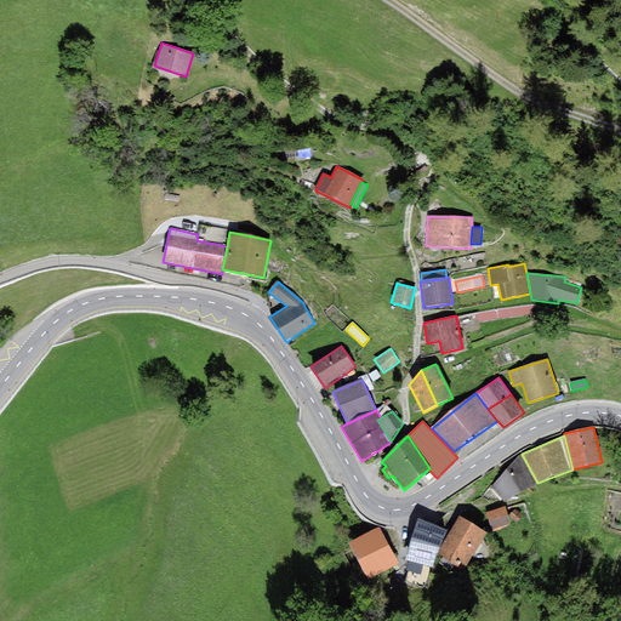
[(505,502),(537,483),(522,454),(491,486),(505,502)]
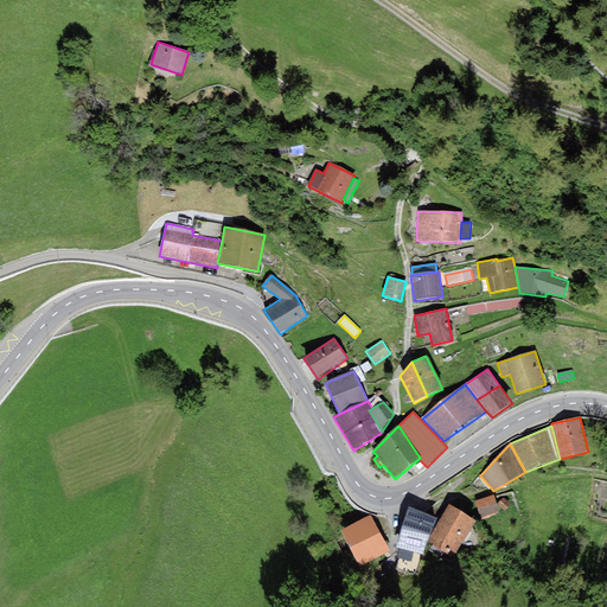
[(499,515),(493,496),(475,500),(480,519),(499,515)]
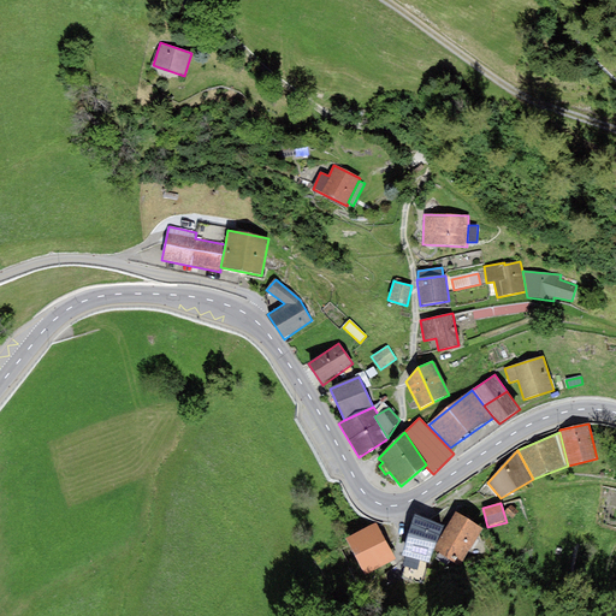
[(519,513),(510,504),(504,510),(513,517),(519,513)]
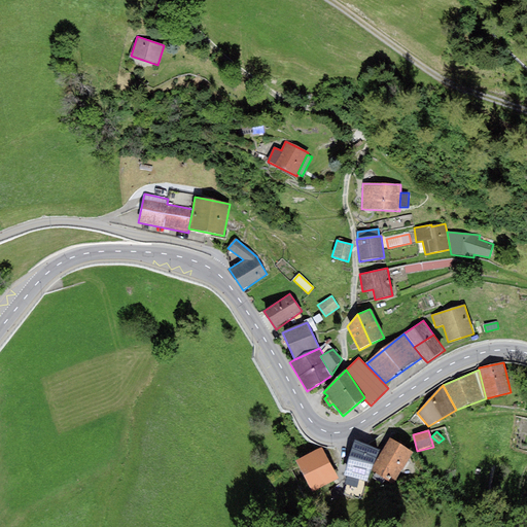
[(413,452),(389,438),(371,470),(388,481),(391,478),(396,481),(413,452)]
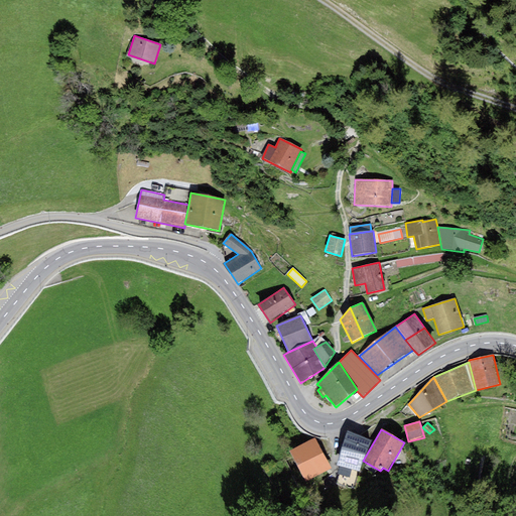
[(363,461),(371,440),(348,430),(336,466),(342,468),(358,472),(363,461)]
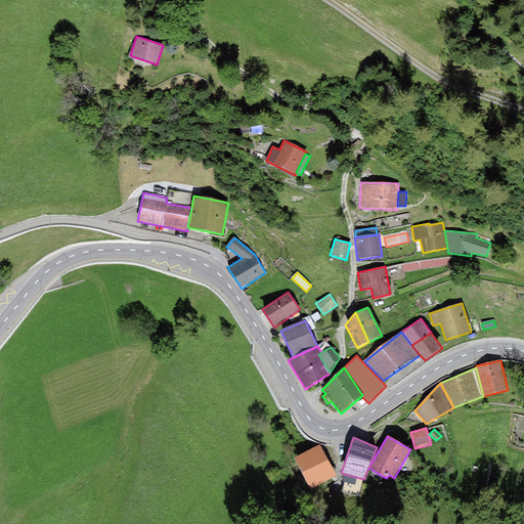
[(337,476),(319,444),(294,457),(310,489),(337,476)]
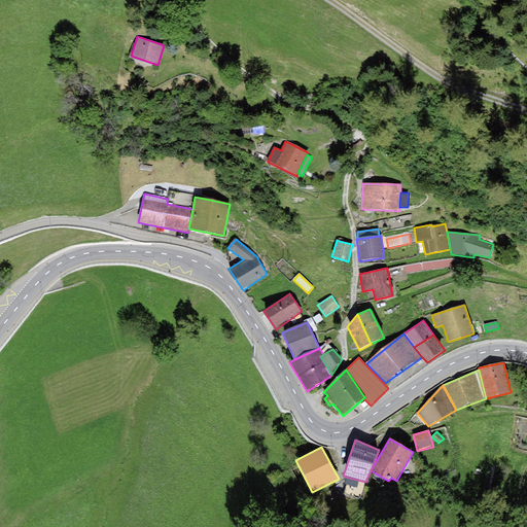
[(360,499),(365,482),(349,478),(344,494),(360,499)]
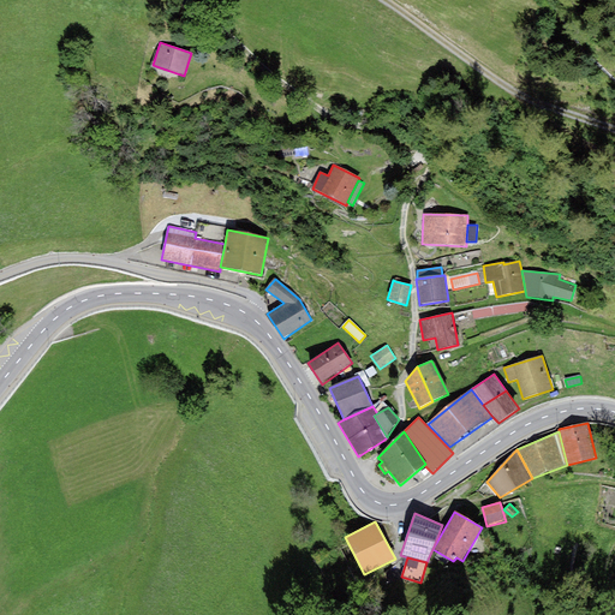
All buildings are outlined.
